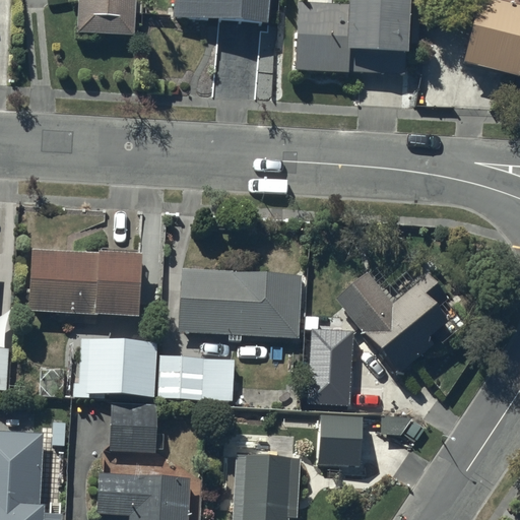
[(77,0),(77,35),(133,36),(134,9),(140,10),(140,0),(77,0)]
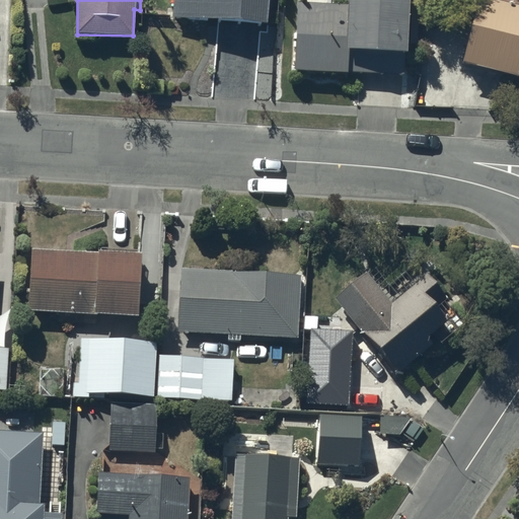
[(171,0),(170,16),(267,25),(269,0),(171,0)]
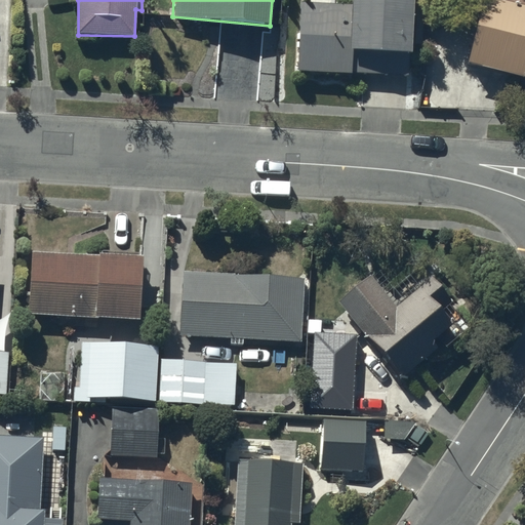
[(353,0),(354,2),(317,0),(301,0),(298,69),(351,72),(352,69),(408,72),(409,58),(412,59),(415,0),(353,0)]
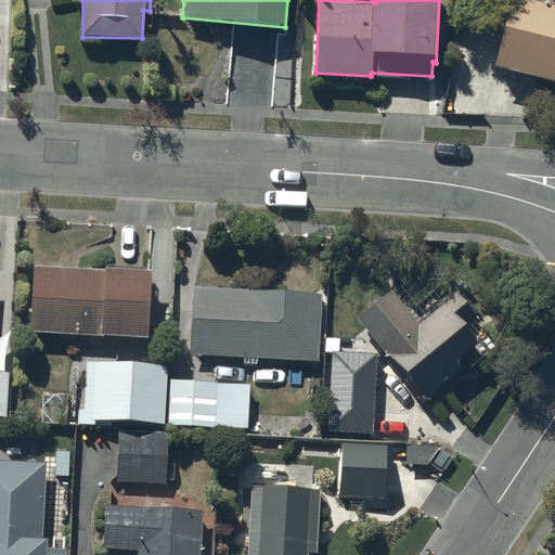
[(554,0),(513,0),(497,72),(554,85),(554,0)]
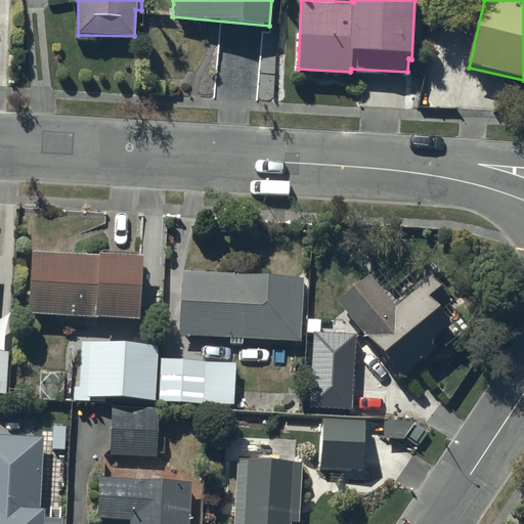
[(96,248),(29,246),(27,311),(91,313),(91,312),(139,313),(141,245),(96,244),(96,248)]
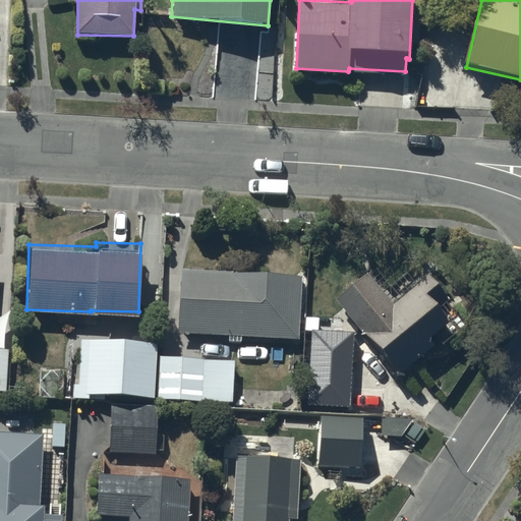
[(424,272),(393,298),(367,269),(334,297),(398,370),(432,341),(426,334),(448,315),(439,305),(449,297),(429,275),(440,267),(431,257),(420,267),(424,272)]
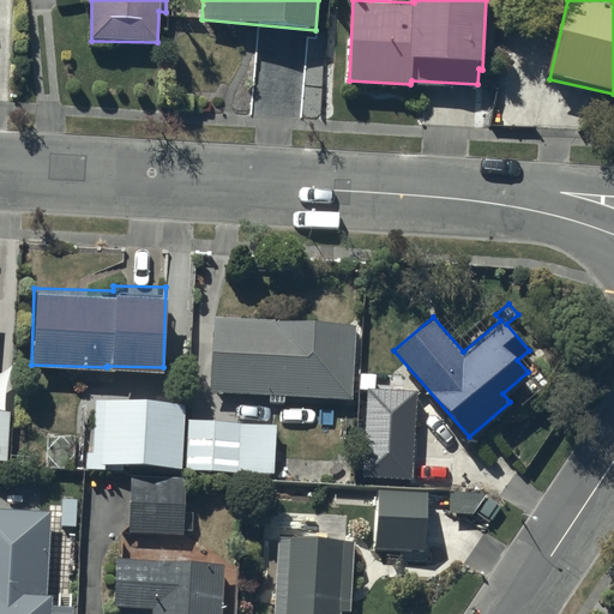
[(355,321),(214,314),(210,389),(269,392),(269,399),(284,399),(284,392),(351,396),(355,321)]
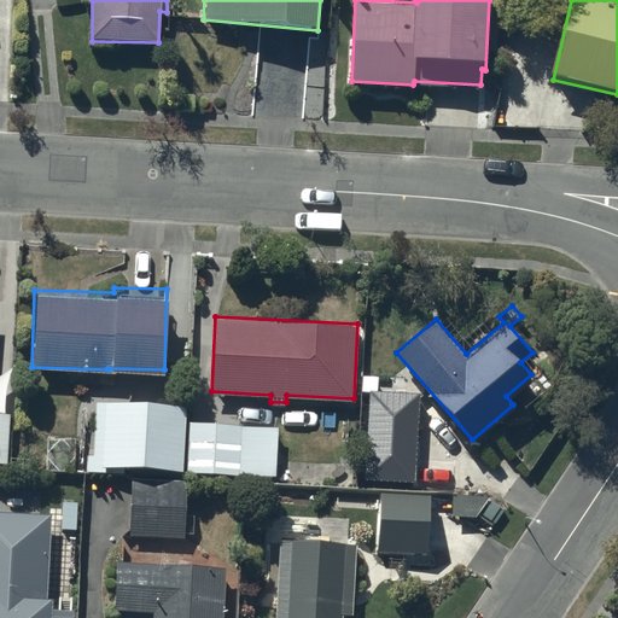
[(408,385),(372,385),(372,417),(408,417),(408,385)]
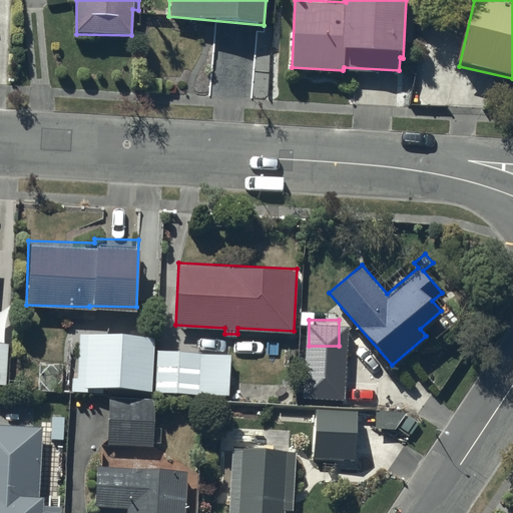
[(151,390),(154,336),(78,332),(76,376),(71,376),(71,389),(87,390),(87,387),(151,390)]
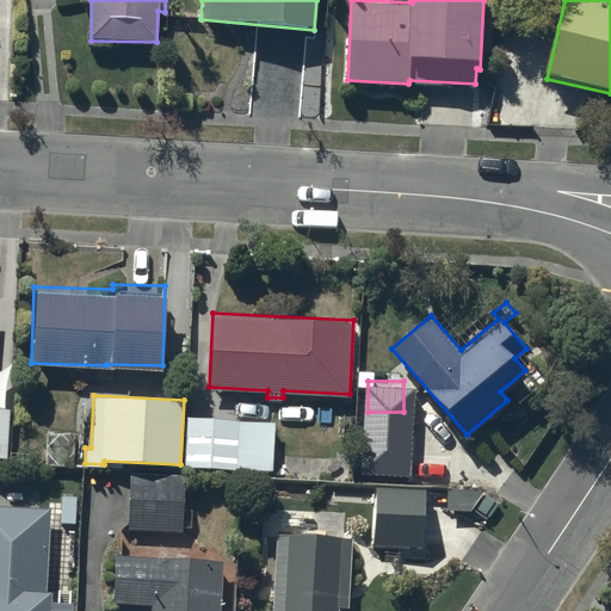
[(275,420),(185,417),(184,464),(273,468),(275,420)]
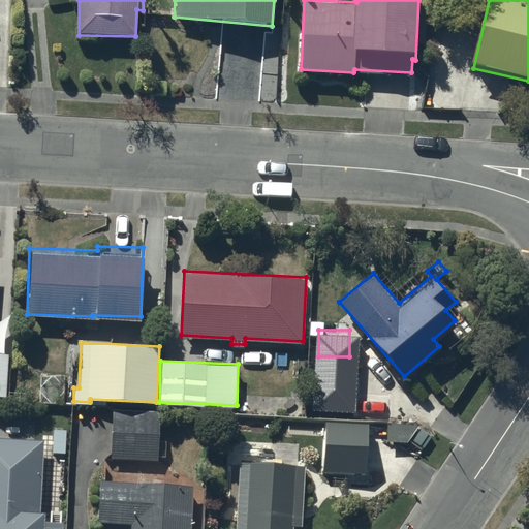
[(339,387),(338,414),(390,416),(391,390),(374,389),(374,386),(362,386),(362,389),(339,387)]
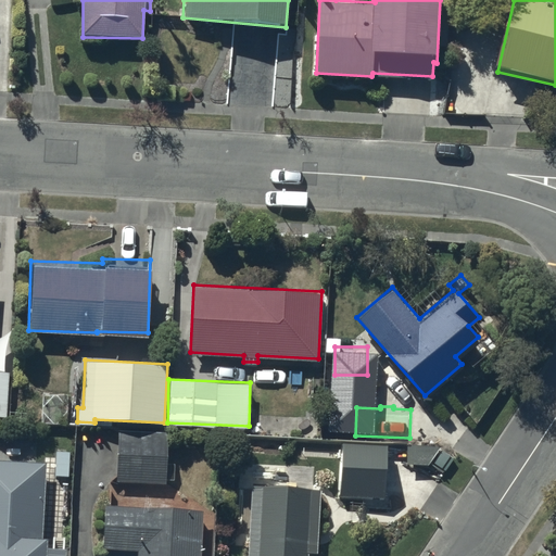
[(165,429),(116,429),(116,480),(165,480),(165,429)]
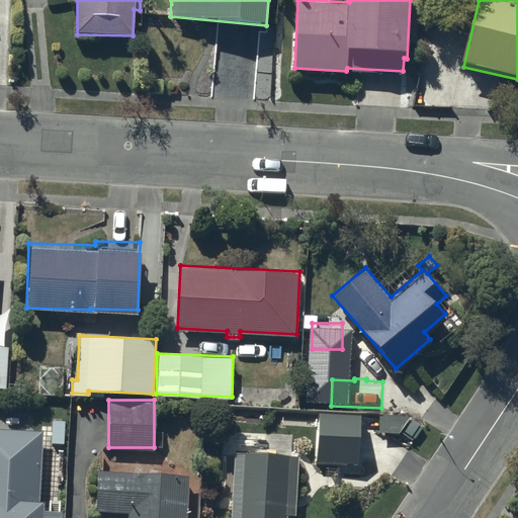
[(359,413),(318,412),(317,460),(358,461),(359,413)]
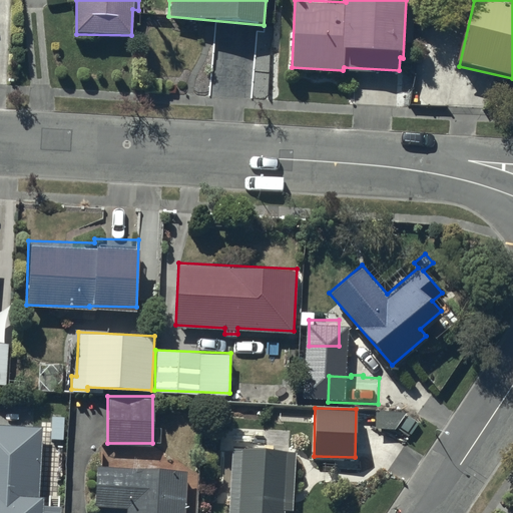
[(40,427),(0,425),(0,512),(59,512),(60,506),(42,505),(42,494),(37,493),(40,427)]
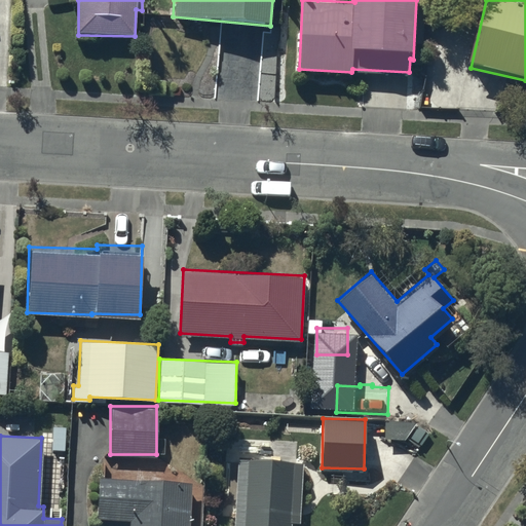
[(302,461),(238,458),(234,525),(288,525),(289,520),(299,521),(302,461)]
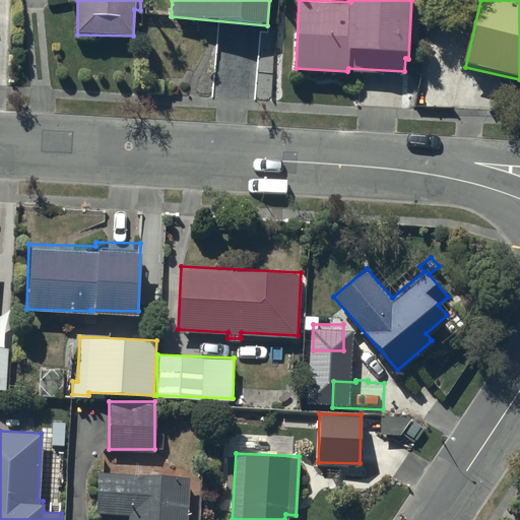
[(186,519),(188,475),(99,472),(98,511),(128,512),(127,519),(186,519)]
